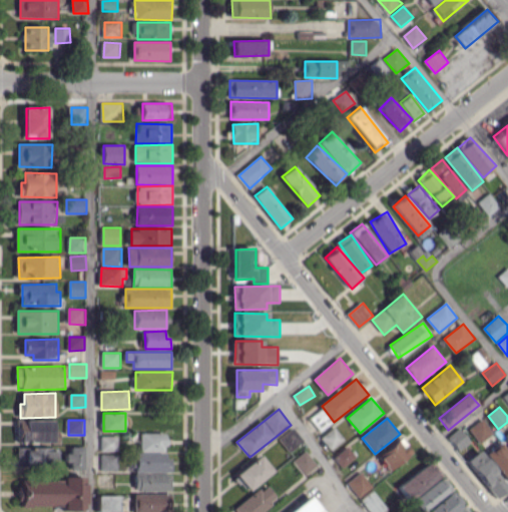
[(482,444),(495,433),(484,420),(471,430),(482,444)]
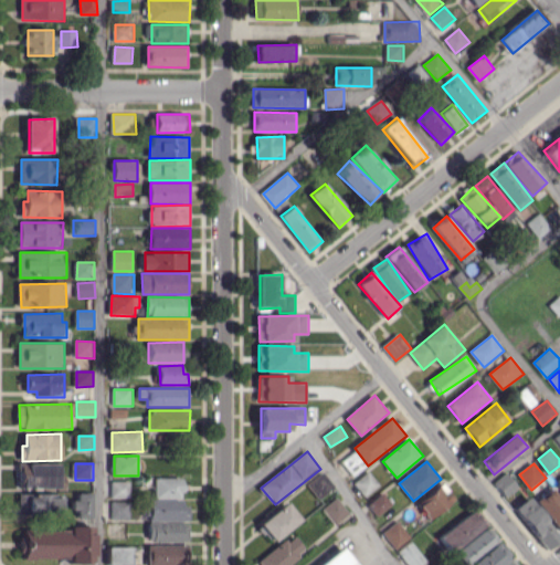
[(23,489),(66,489),(66,477),(60,477),(60,464),(22,464),(23,489)]
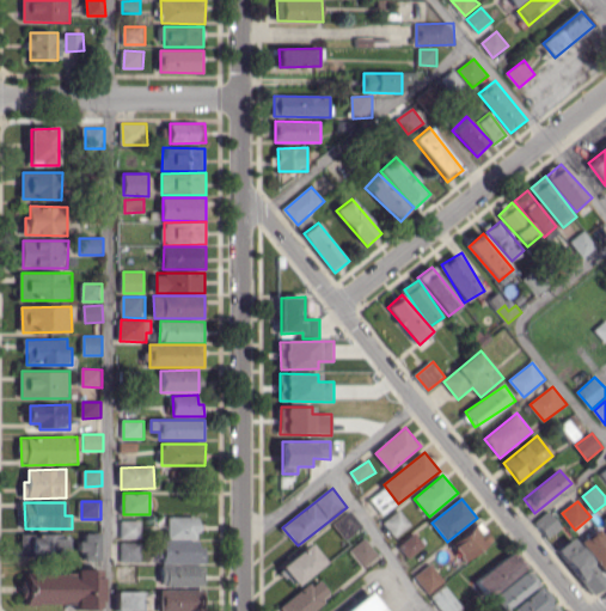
[(384,523),(397,538),(412,525),(401,509),(384,523)]
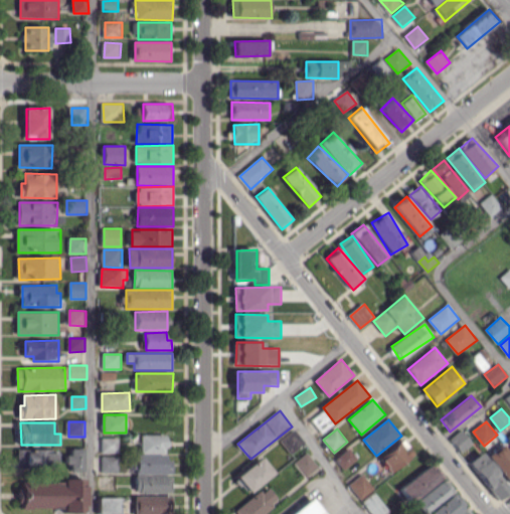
[(282,442),(293,455),(307,443),(296,430),(282,442)]
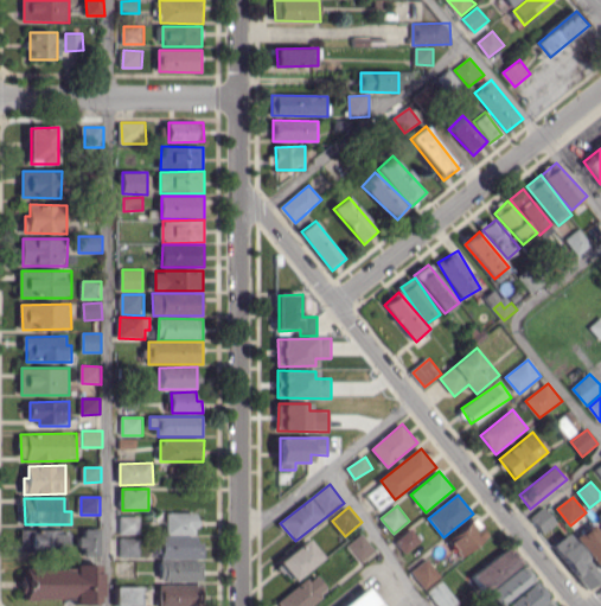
[(531,518),(544,535),(558,523),(545,506),(531,518)]
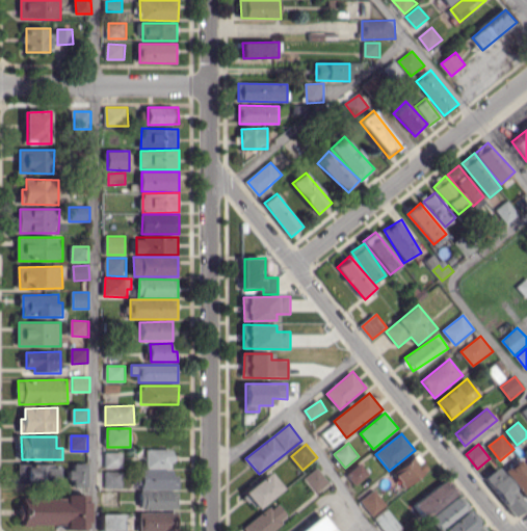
[(173,450),(147,450),(147,469),(173,469),(173,450)]
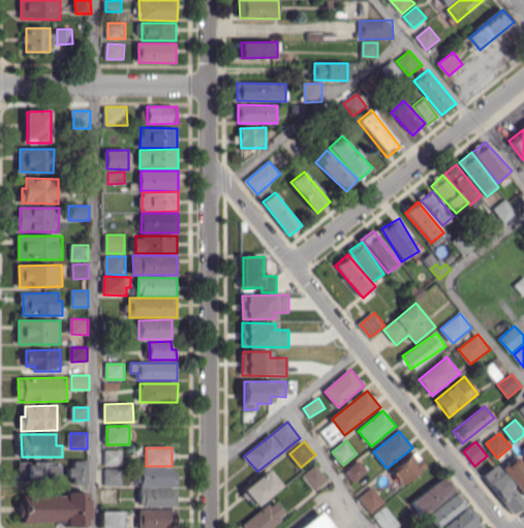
[(123,449),(106,451),(106,466),(124,466),(123,449)]
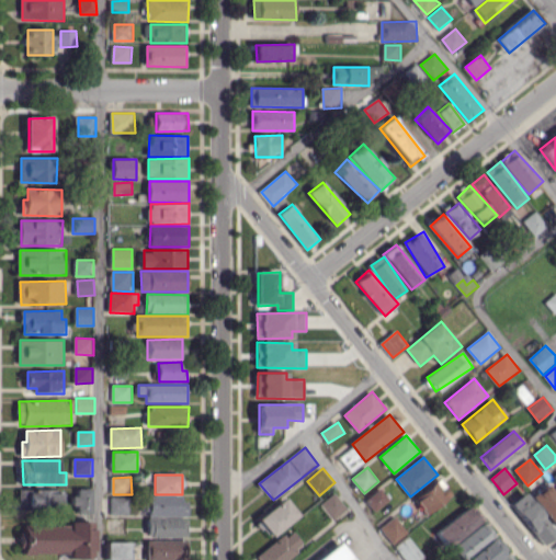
[(429,515),(454,494),(441,480),(416,500),(429,515)]
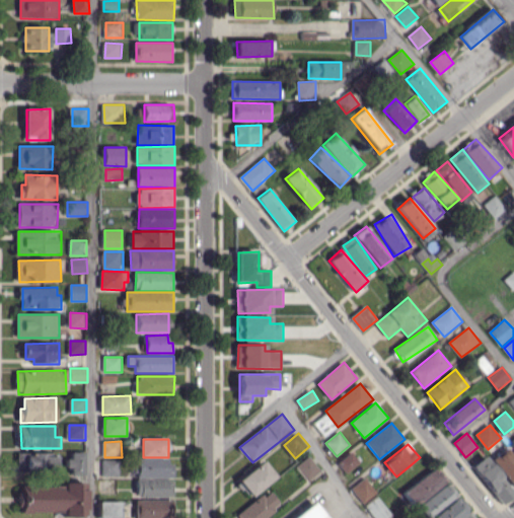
[(494,460),(513,482),(513,454),(508,448),(494,460)]
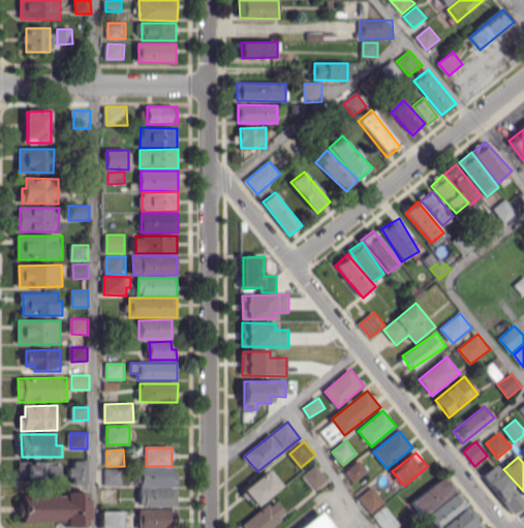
[(71,484),(88,485),(89,461),(71,461),(71,484)]
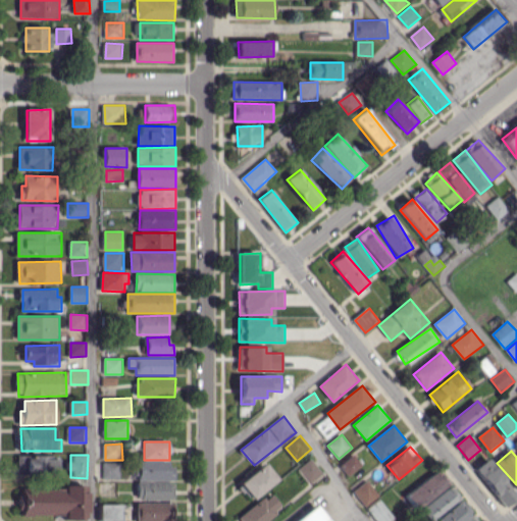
[(364,465),(356,455),(342,466),(350,476),(364,465)]
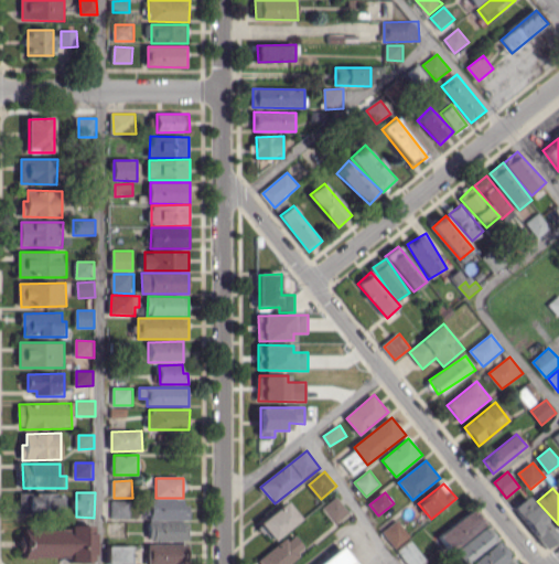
[(64,493),(21,495),(21,515),(65,514),(64,493)]
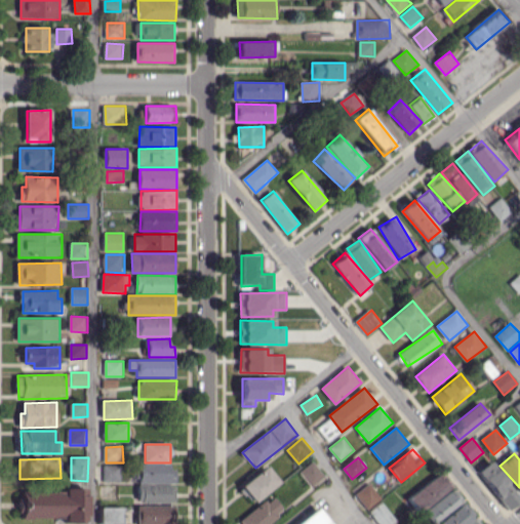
[(302,472),(313,487),(326,477),(315,461),(302,472)]
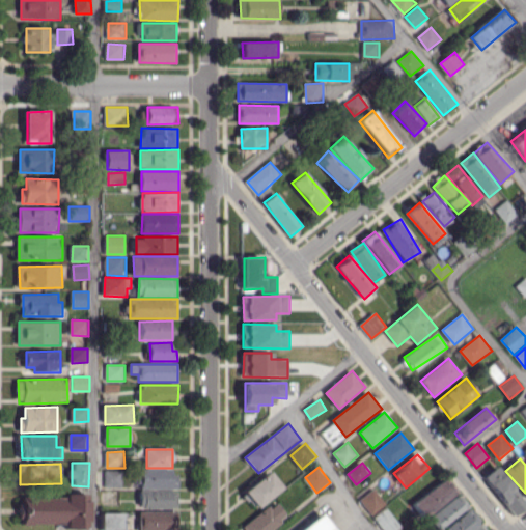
[(485,478),(516,517),(525,508),(525,500),(497,467),(485,478)]
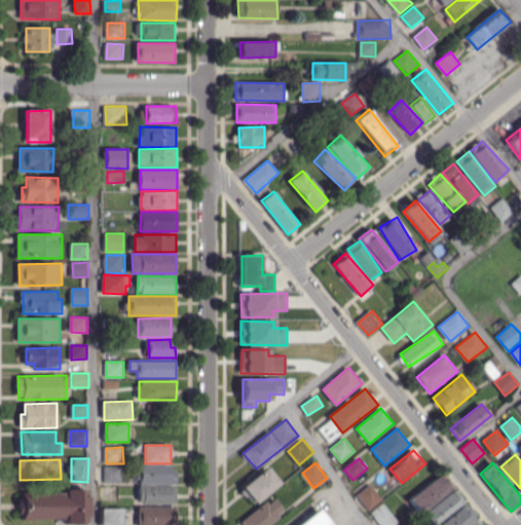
[(176,464),(139,464),(139,485),(176,484),(176,464)]
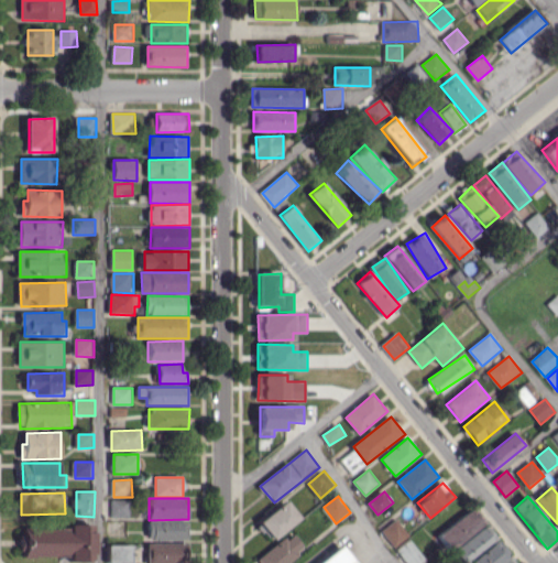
[(113,500),(113,518),(131,518),(132,500),(113,500)]
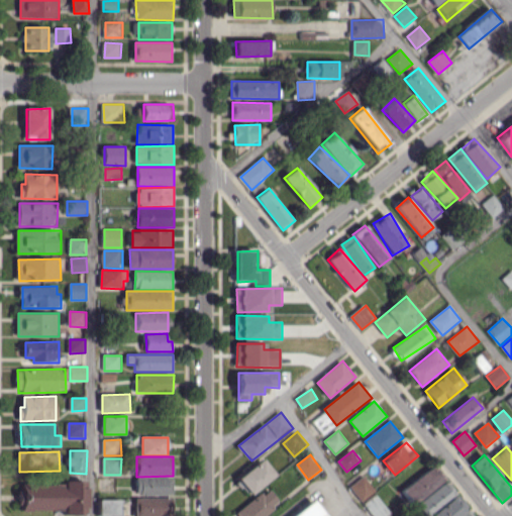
[(250,496),(276,475),(262,458),(236,481),(250,496)]
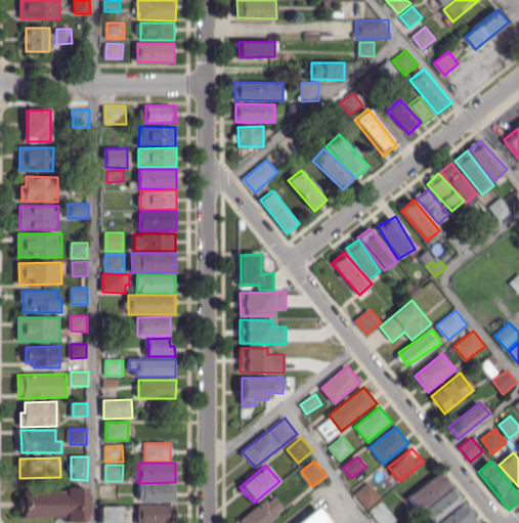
[(411,499),(422,512),(452,484),(440,471),(411,499)]
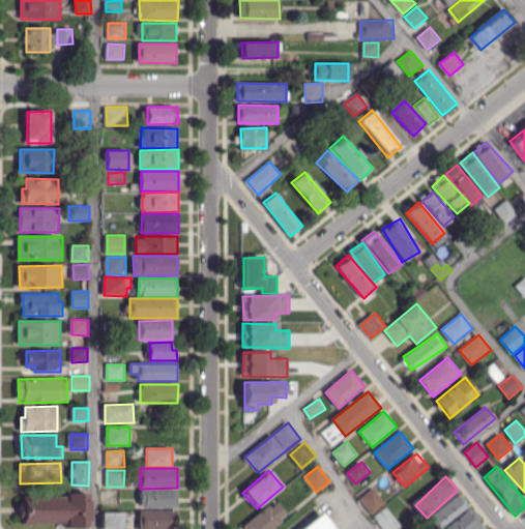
[(360,499),(372,515),(386,504),(375,488),(360,499)]
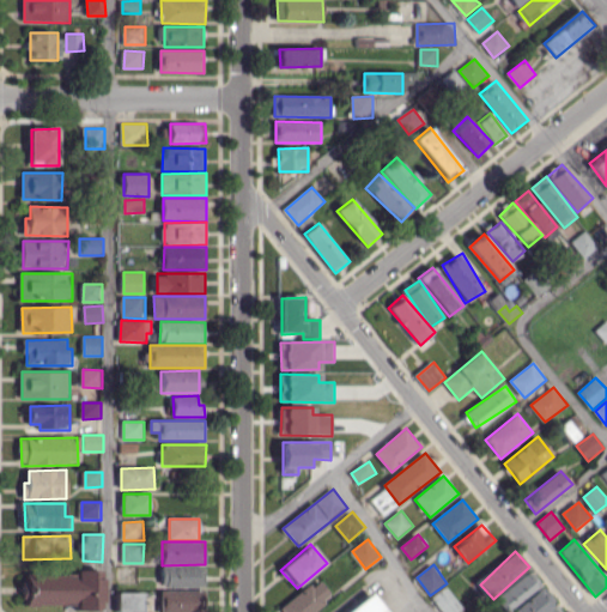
[(163,567),(163,587),(206,587),(206,567),(163,567)]
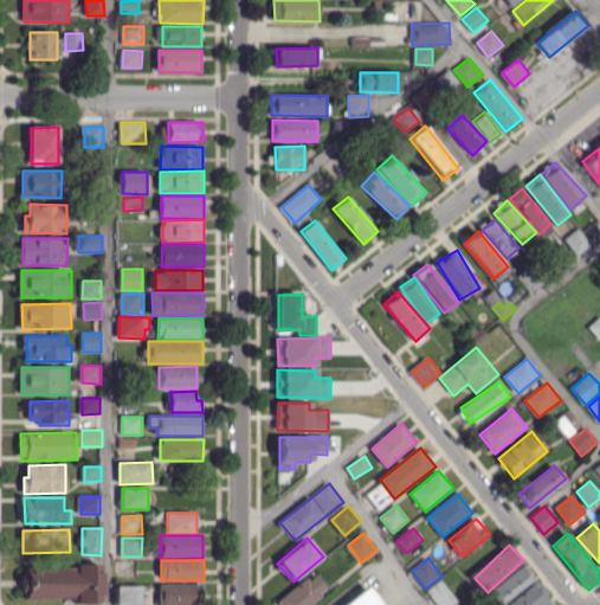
[(26,599),(77,598),(77,604),(102,604),(101,564),(77,564),(77,570),(25,571),(26,599)]
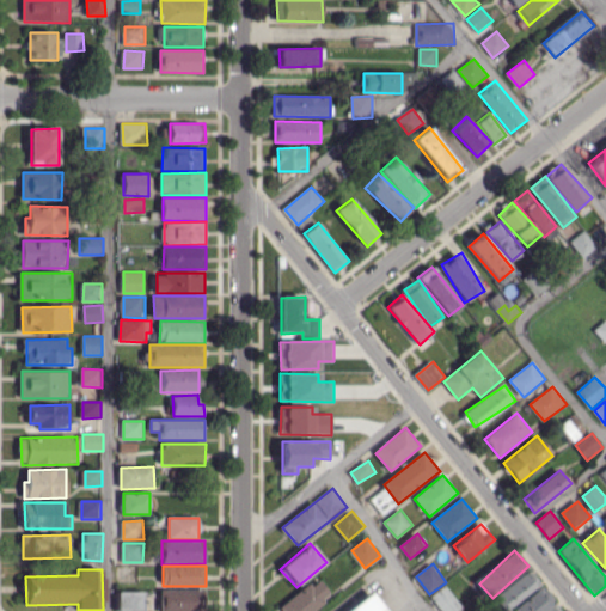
[(509,610),(542,585),(528,570),(496,597),(507,610),(509,610)]
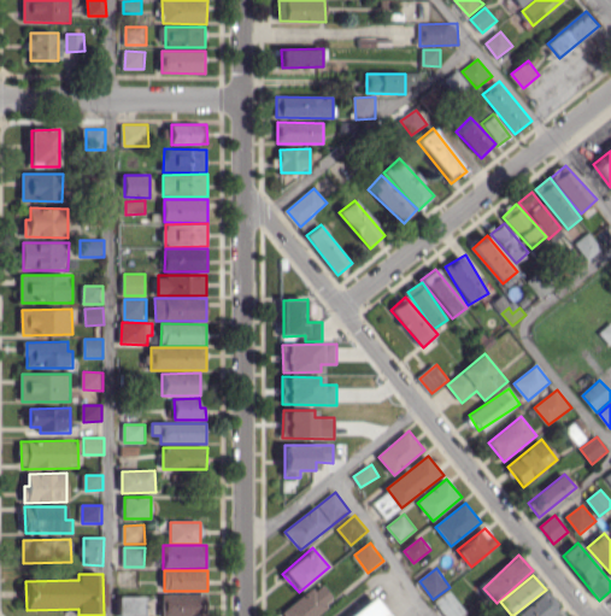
[(318,615),(336,603),(323,584),(283,611),(286,615),(318,615)]
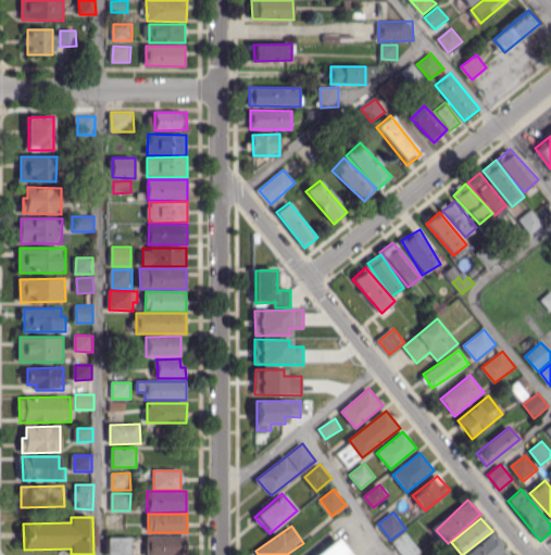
[(395,542),(404,554),(418,554),(422,552),(407,532),(395,542)]
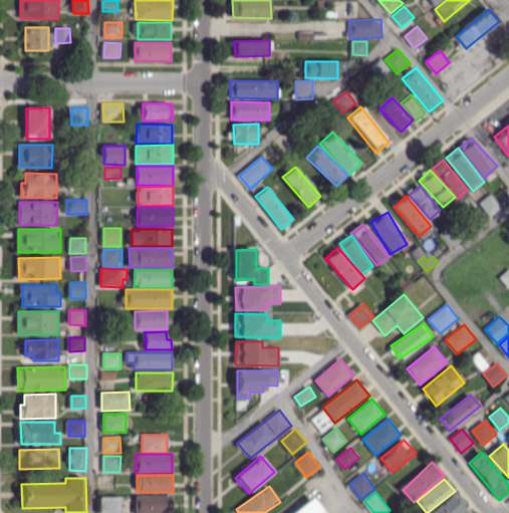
[(471,512),(455,492),(431,512),(471,512)]
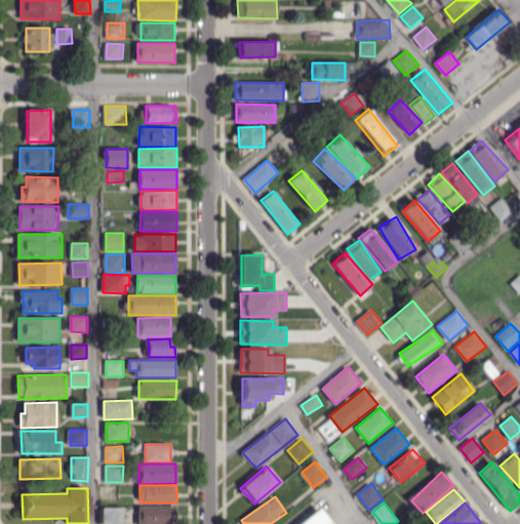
[(138,507),(138,523),(176,523),(176,506),(138,507)]
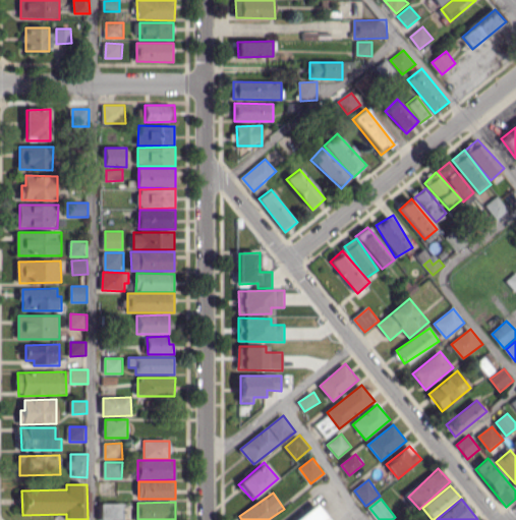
[(122,504),(101,504),(101,519),(122,519),(122,504)]
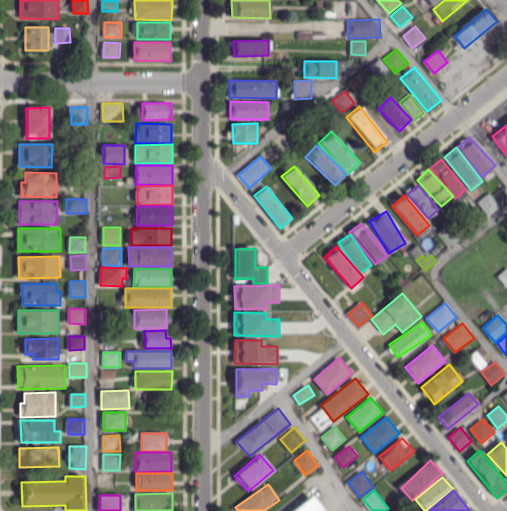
[(323,510),(311,495),(291,510),(323,510)]
